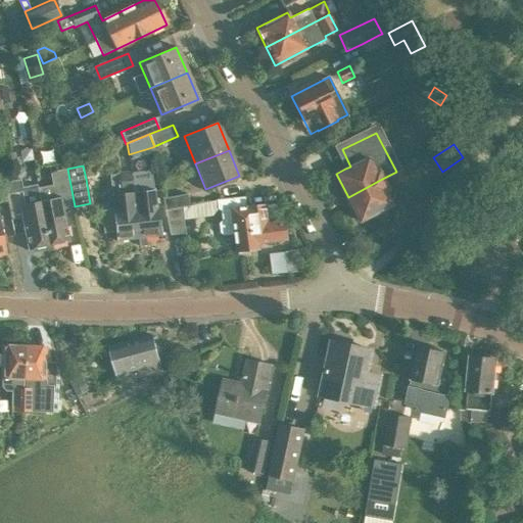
[(51,185),(37,188),(39,200),(48,245),(69,241),(63,209),(75,206),(67,169),(49,172),(51,185)]
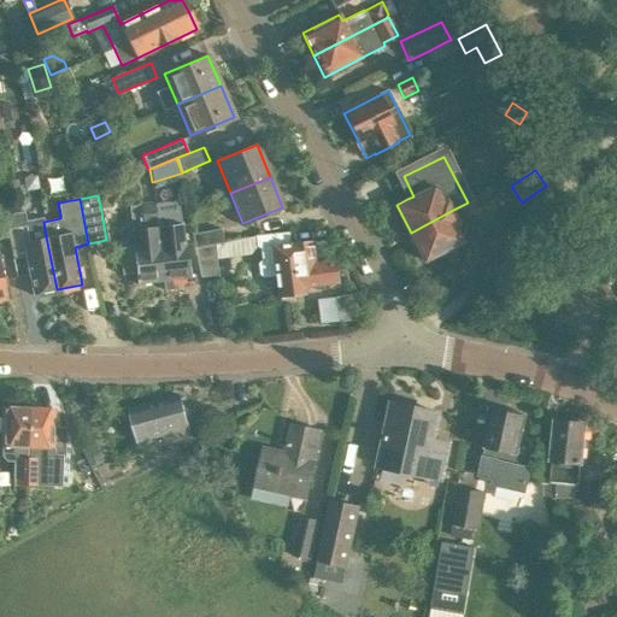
[(475,200),(460,207),(466,219),(481,212),(475,200)]
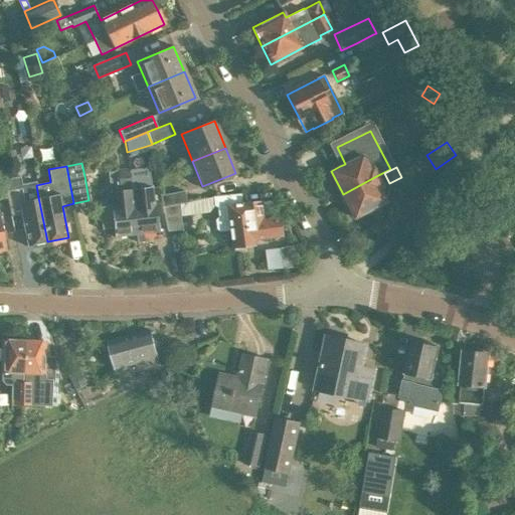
[(142,168),(129,169),(136,234),(137,242),(144,241),(143,233),(157,231),(151,186),(149,168),(142,168)]
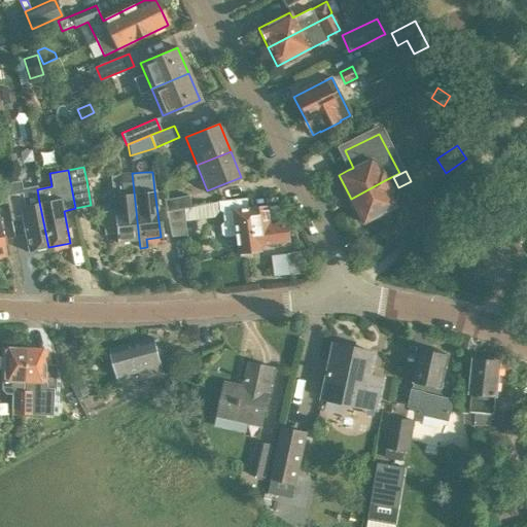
[(114,209),(102,210),(105,236),(117,235),(118,242),(139,240),(132,173),(119,175),(121,194),(112,195),(114,209)]
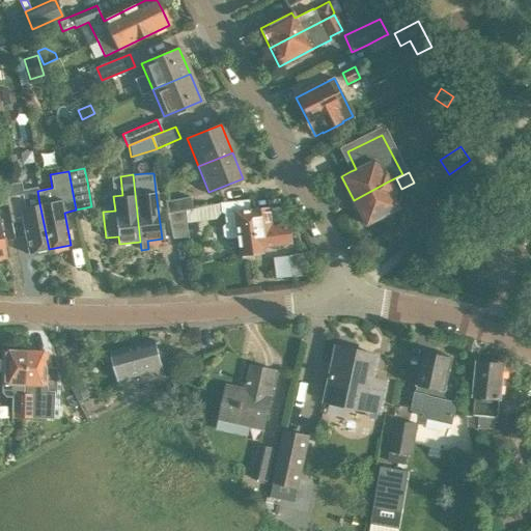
[(388,182),(354,200),(365,223),(382,216),(386,217),(391,214),(392,211),(396,207),(389,194),(393,192),(388,182)]
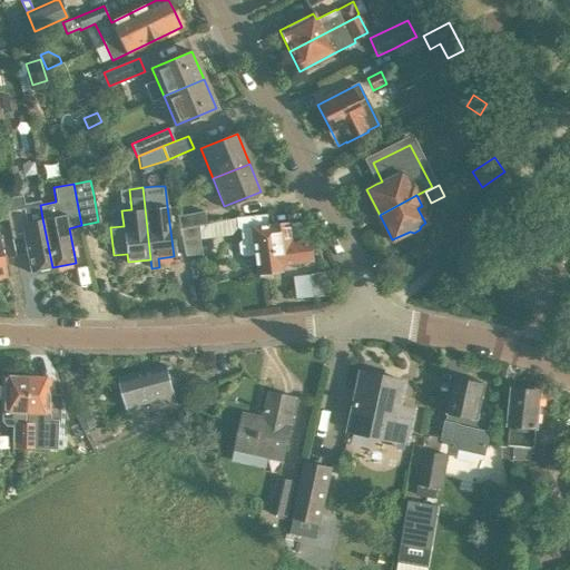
[(7,212),(6,212),(7,220),(11,239),(22,237),(29,272),(52,267),(42,218),(26,223),(22,208),(7,212)]
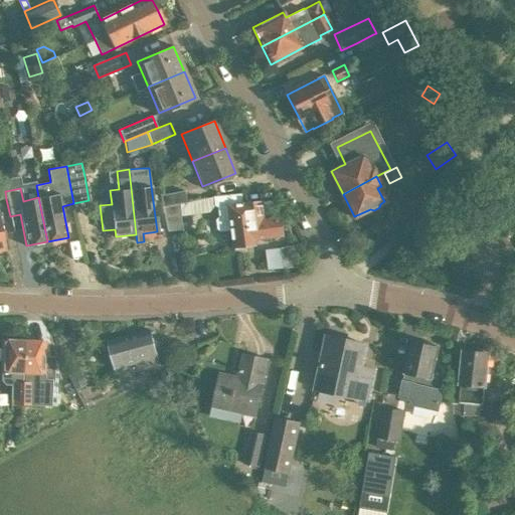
[(183,190),(160,195),(162,207),(178,204),(186,202),(183,190)]
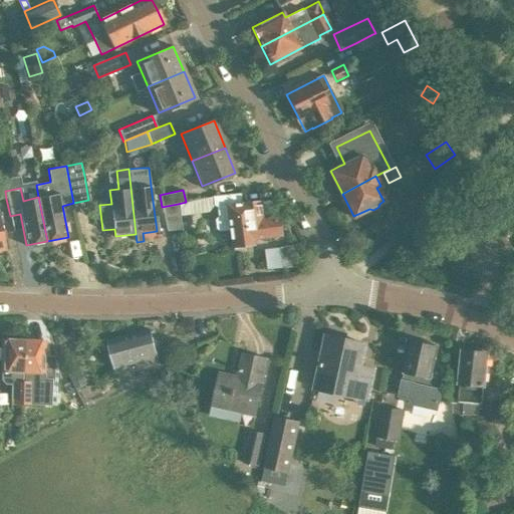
[(240,194),(212,196),(213,205),(216,208),(217,217),(215,220),(216,228),(219,230),(229,229),(232,248),(253,245),(252,239),(281,236),(278,218),(273,218),(271,201),(260,202),(241,204),(240,194)]
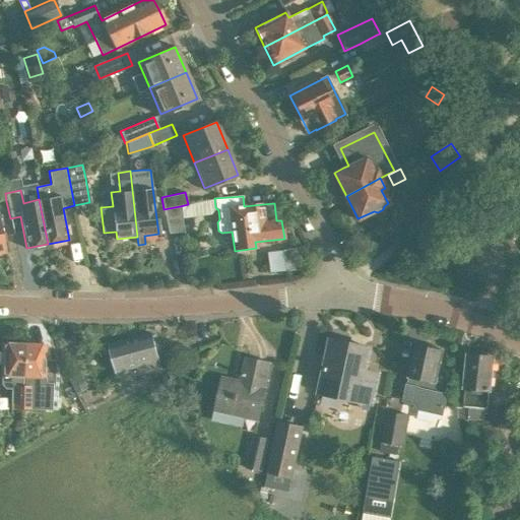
[(180,206),(164,209),(169,234),(183,232),(182,217),(180,206)]
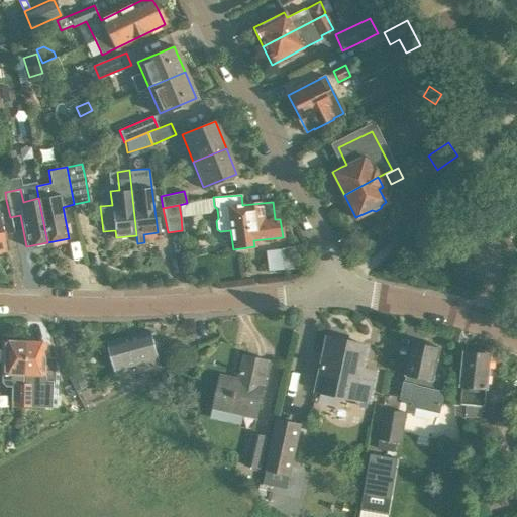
[(108,342),(115,370),(159,358),(150,330),(108,342)]
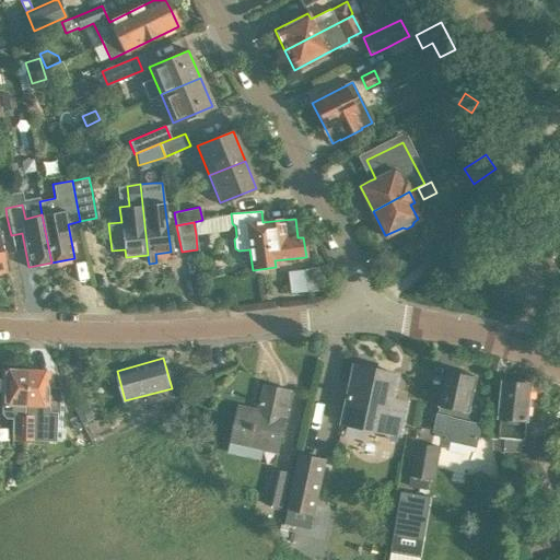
[(391,408),(398,375),(356,365),(342,423),(400,435),(405,411),(391,408)]
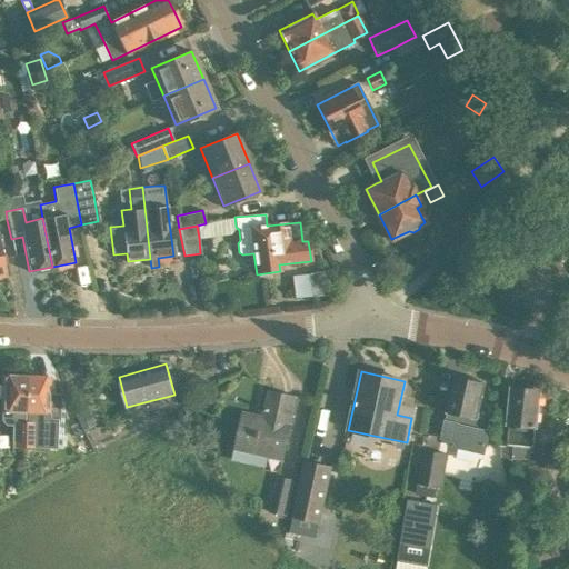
[(3,375),(1,421),(5,425),(10,425),(10,445),(22,446),(26,376),(3,375)]
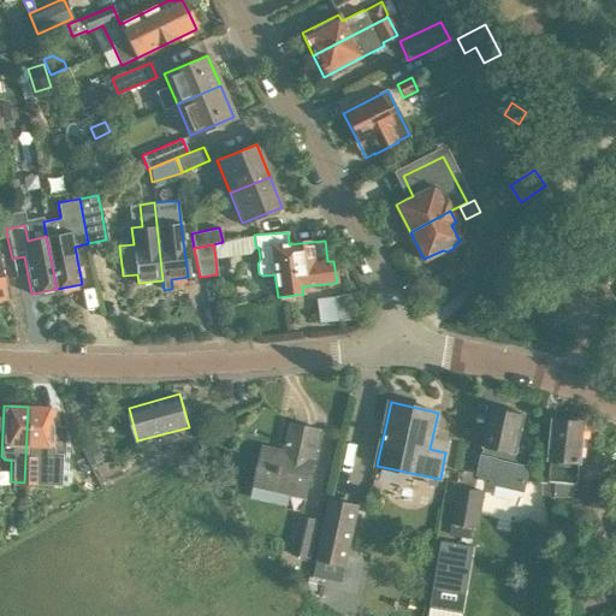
[(28,407),(24,483),(39,483),(40,457),(39,457),(39,445),(49,446),(52,408),(28,407)]
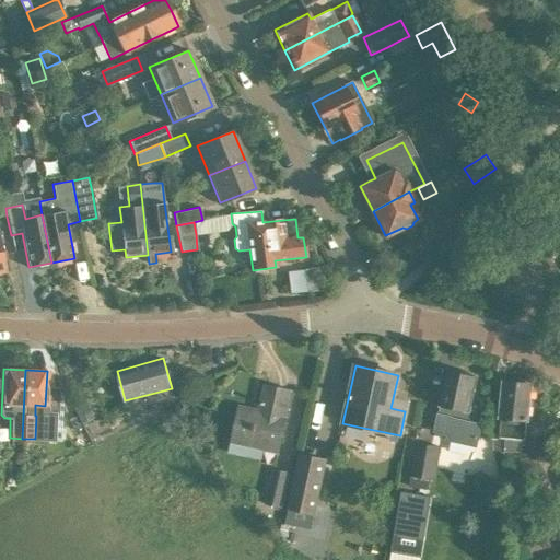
[(447,434),(445,440),(477,446),(485,410),(469,407),(475,377),(473,377),(473,374),(462,372),(461,374),(447,372),(439,413),(438,413),(433,431),(447,434)]
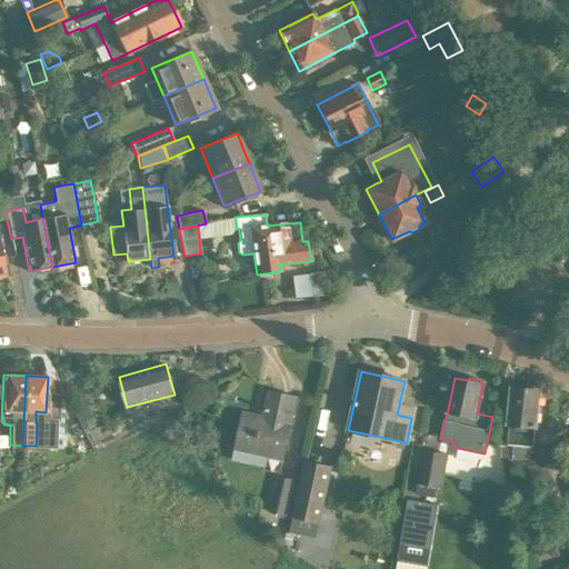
[(507,446),(499,445),(502,465),(511,467),(512,459),(551,462),(552,443),(532,442),(535,427),(536,427),(539,391),(512,388),(508,426),(509,426),(507,446)]
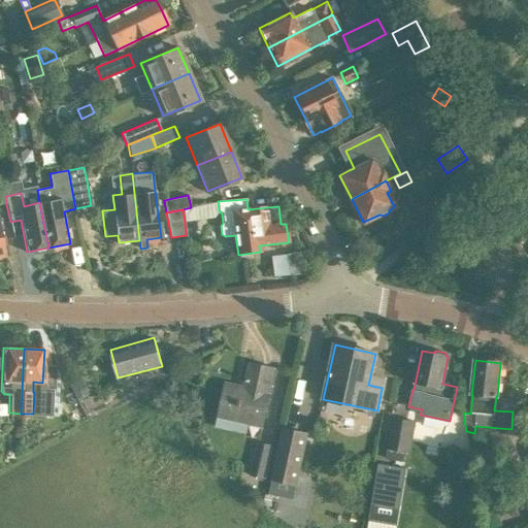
[(220,411),(217,426),(246,433),(250,419),(263,422),(269,394),(268,394),(274,368),(250,363),(243,387),(226,383),(219,411),(220,411)]
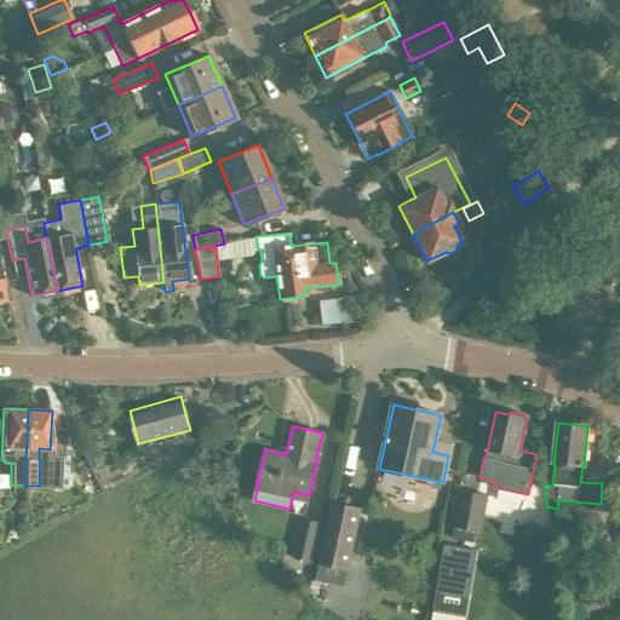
[(96,441),(80,447),(90,470),(105,463),(96,441)]
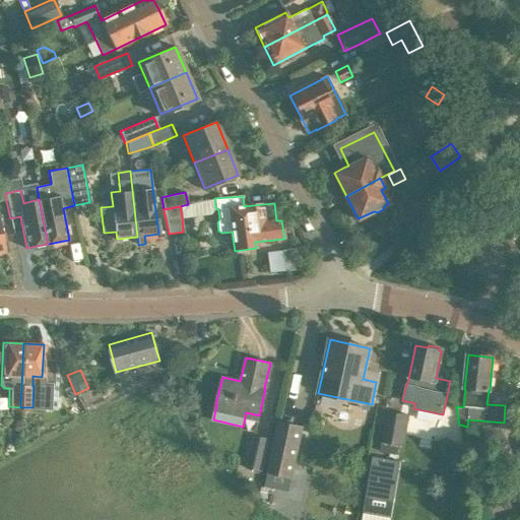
[(380,442),(404,447),(409,415),(385,411),(380,442)]
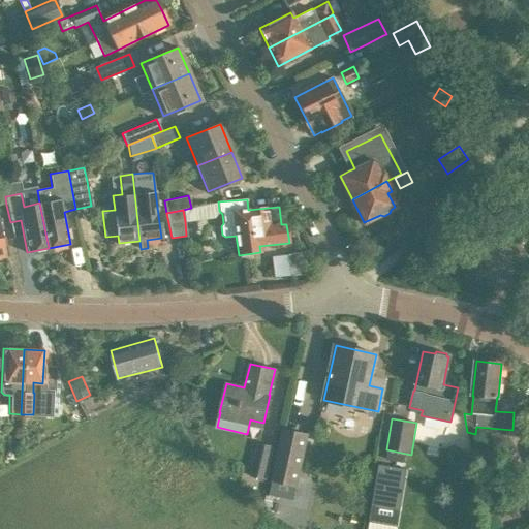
[(273,480),(297,486),(308,435),(283,430),(273,480)]
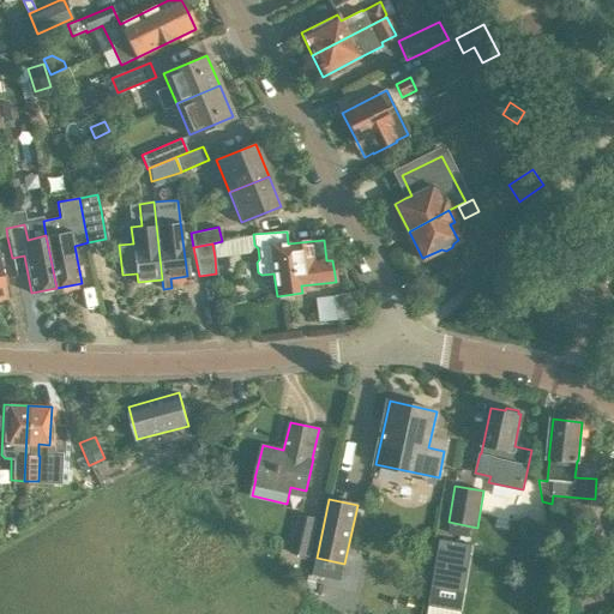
[(289,553),(309,558),(318,518),(299,513),(289,553)]
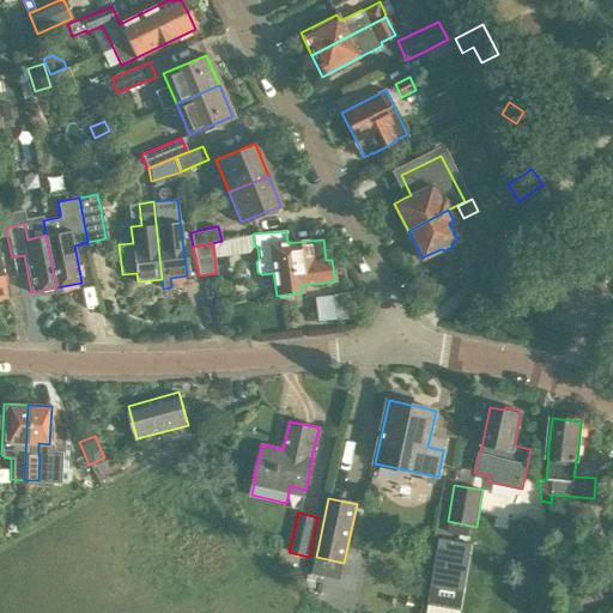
[(439,540),(429,605),(461,611),(472,545),(439,540)]
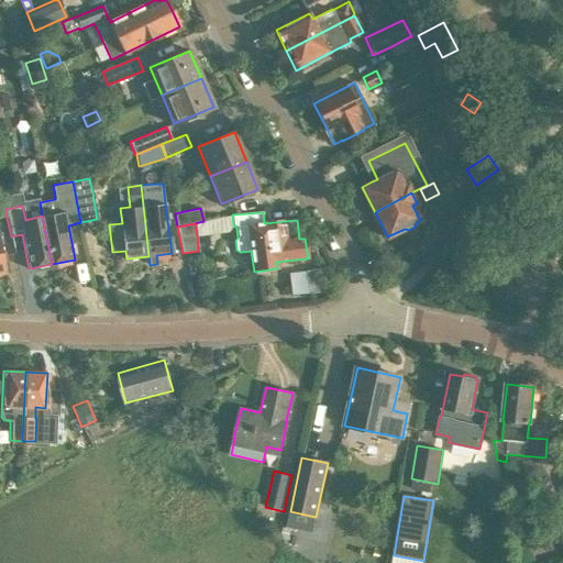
[(282,537),(289,539),(291,528),(284,527),(282,537)]
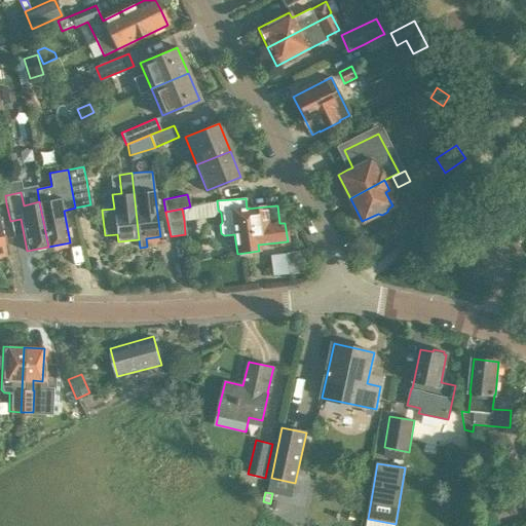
[(498,525),(496,510),(480,513),(482,525),(498,525)]
